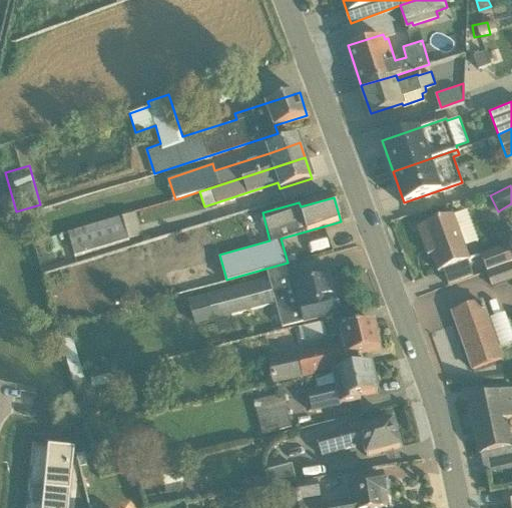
[(135,211),(68,230),(74,252),(141,232),(135,211)]
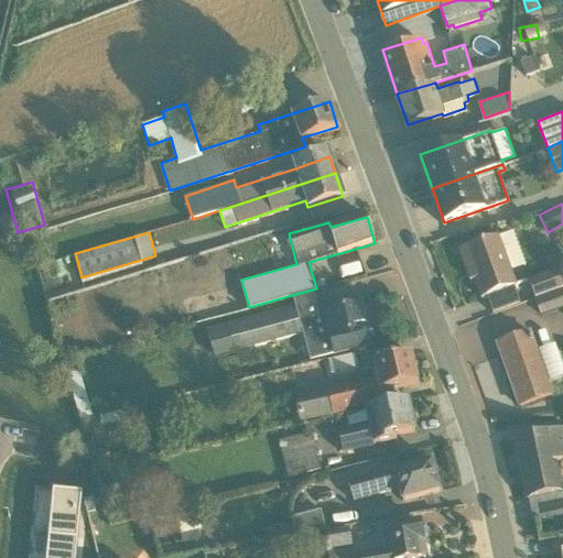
[(518,285),(498,234),(463,248),(482,299),(518,285)]
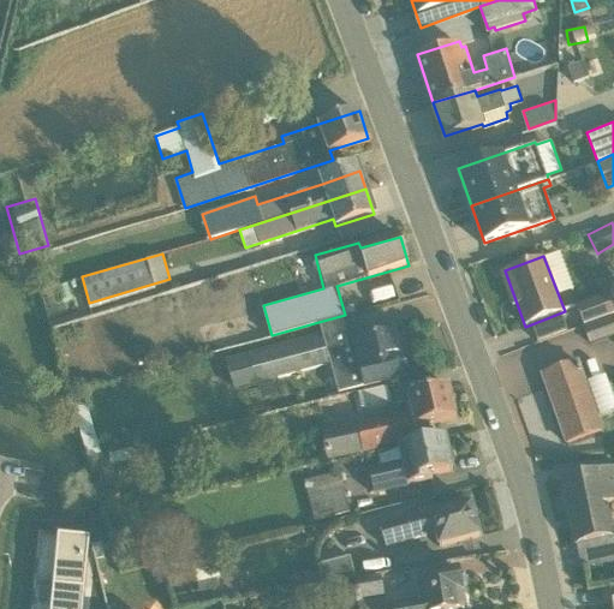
[(607,292),(577,304),(584,321),(613,309),(613,306),(607,292)]
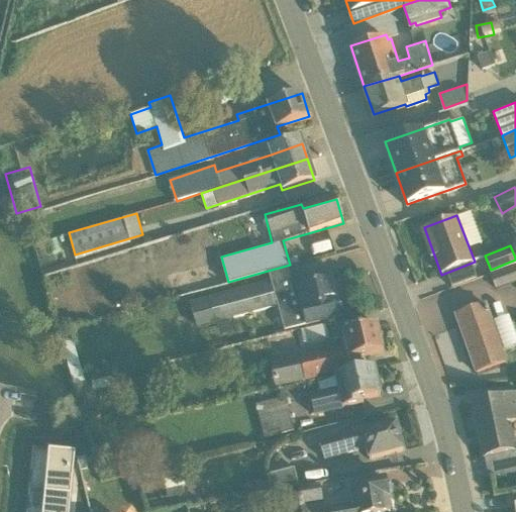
[(290,265),(268,271),(270,278),(191,300),(198,326),(278,304),(284,328),(341,312),(330,275),(302,283),(296,263),(290,265)]
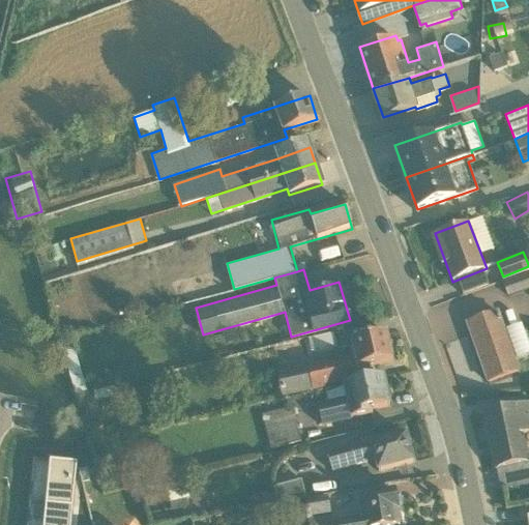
[(528,278),(527,272),(504,280),(508,293),(528,286),(528,278)]
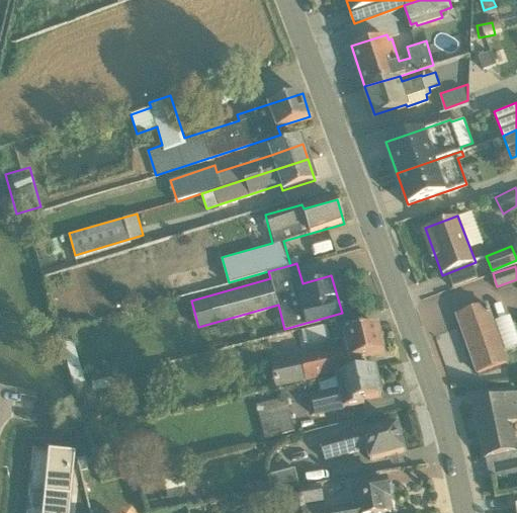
[(488,302),(456,313),(477,371),(508,360),(488,302)]
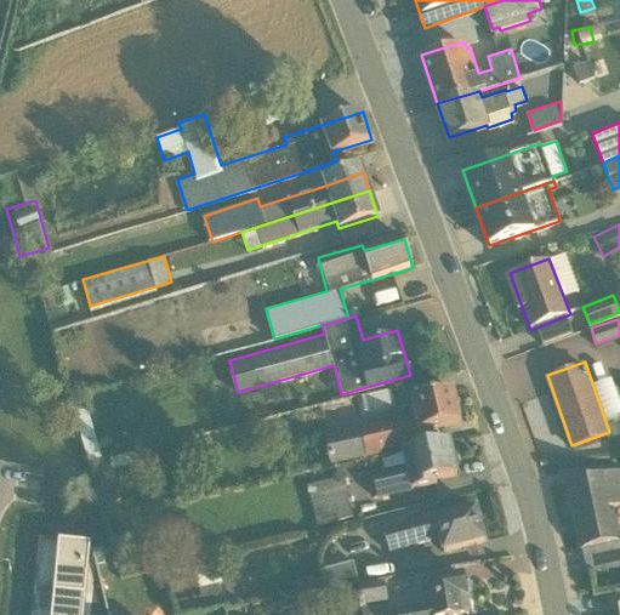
[(67,393),(85,446),(100,442),(81,388),(67,393)]
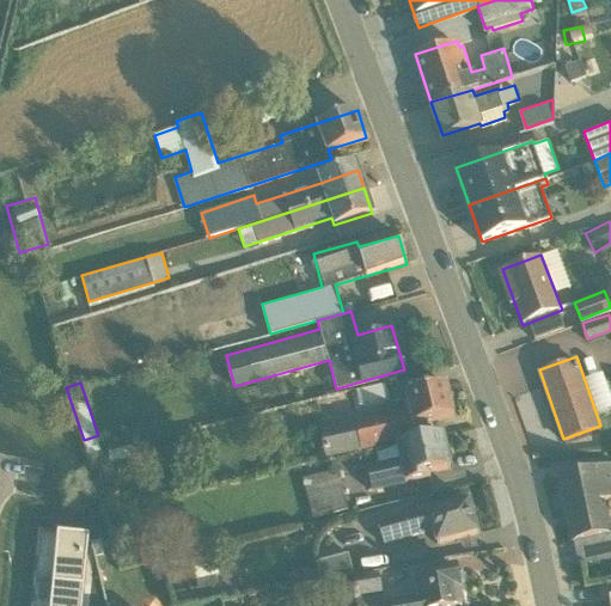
[(454,411),(447,383),(404,393),(407,408),(321,428),(327,453),(414,433),(410,422),(454,411)]
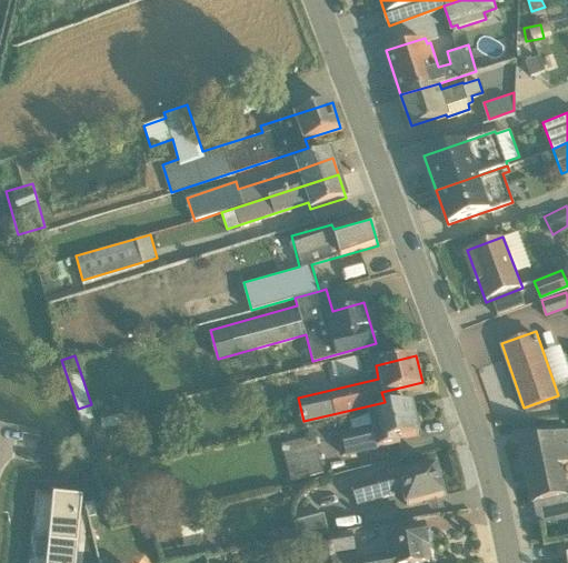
[(418,432),(411,402),(367,412),(370,424),(341,431),(347,452),(399,441),(398,436),(418,432)]
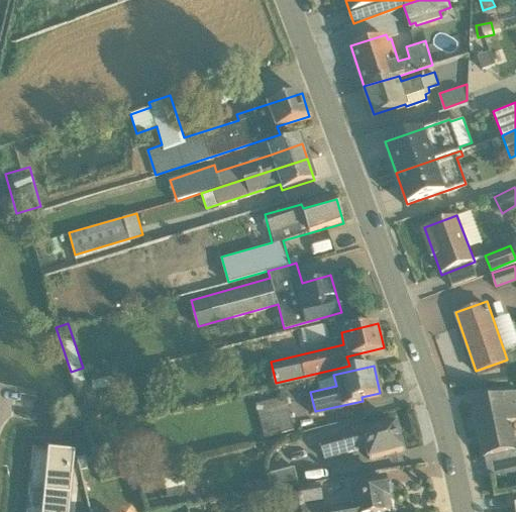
[(515,391),(472,401),(484,454),(514,448),(508,420),(515,418),(515,391)]
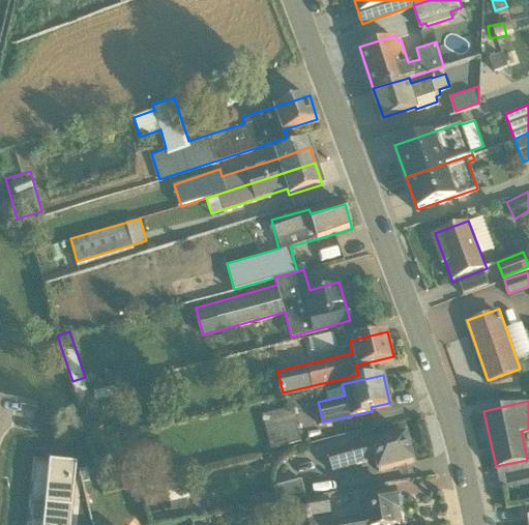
[(300,439),(293,405),(264,412),(271,446),(300,439)]
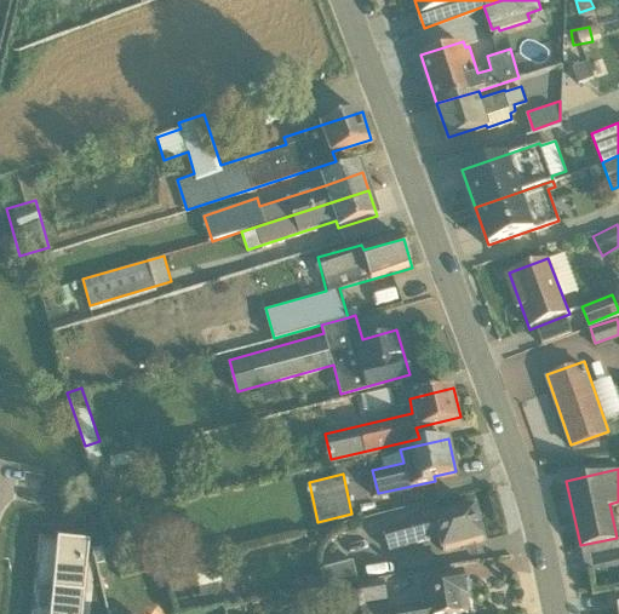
[(437,537),(441,549),(485,537),(476,506),(456,511),(452,500),(431,506),(434,517),(385,529),(390,549),(437,537)]
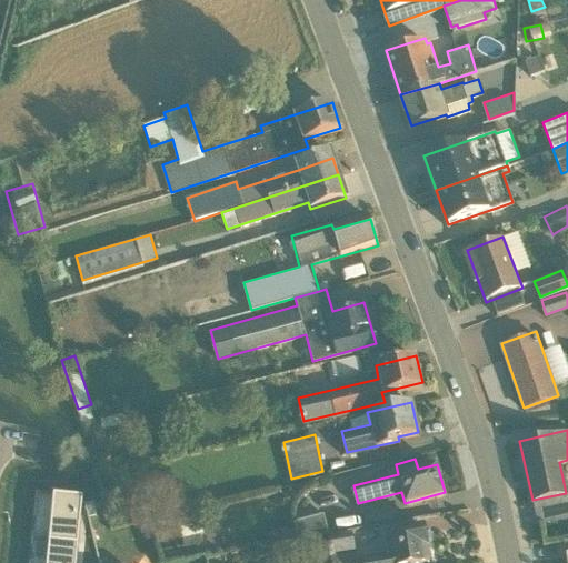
[(100,562),(85,494),(36,491),(28,562),(100,562)]
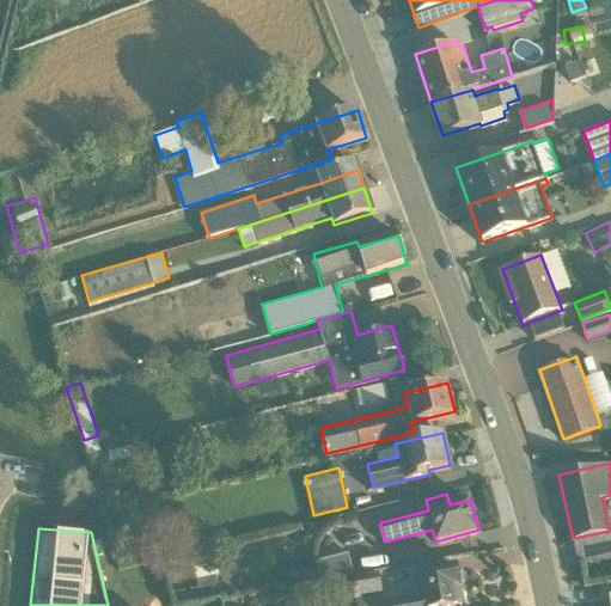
[(215,551),(191,556),(196,576),(220,571),(215,551)]
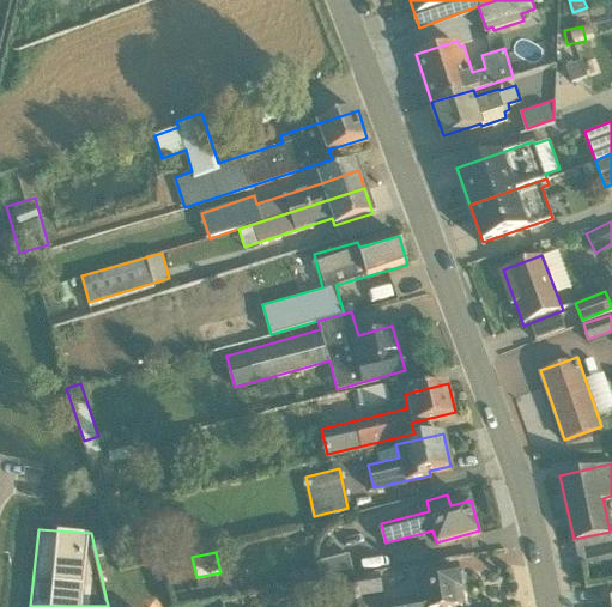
[(347,552),(316,560),(322,580),(352,571),(347,552)]
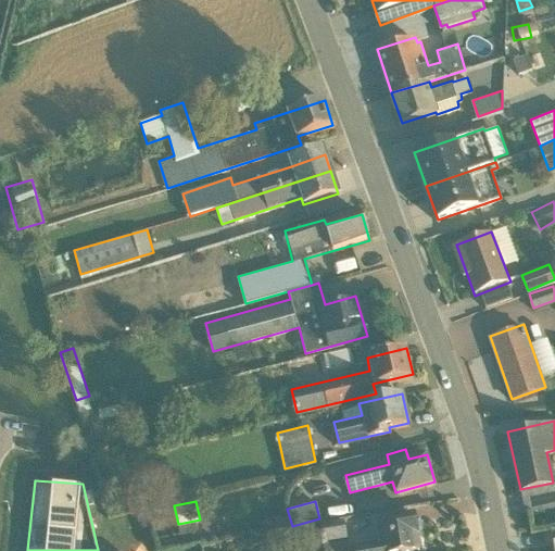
[(285,514),(259,520),(260,530),(287,526),(285,514)]
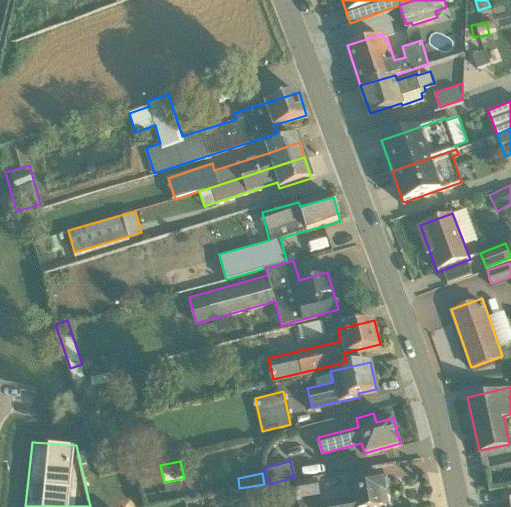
[(382,473),(345,479),(348,497),(319,501),(315,477),(295,480),(298,506),(317,506),(321,506),(320,506),(368,506),(387,504),(384,487),(388,486),(386,475),(383,476),(382,473)]
